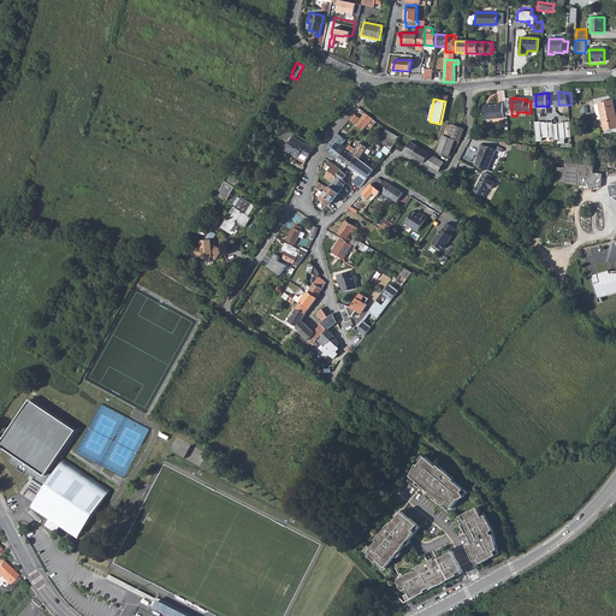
[(600,119),(604,130),(615,126),(615,114),(612,99),(598,102),(598,104),(594,105),(598,119),(600,119)]
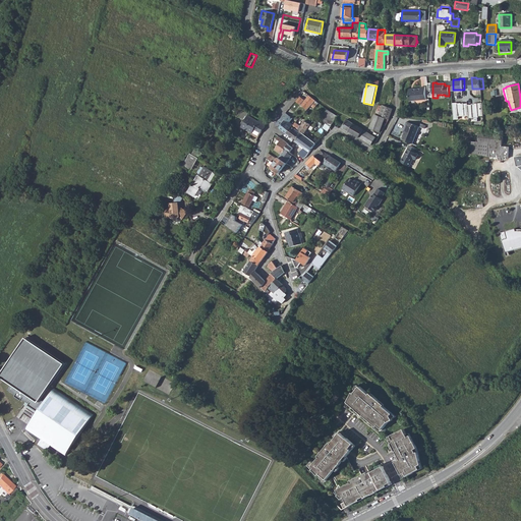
[(409,88),(409,100),(426,99),(425,87),(421,87),(421,88),(409,88)]
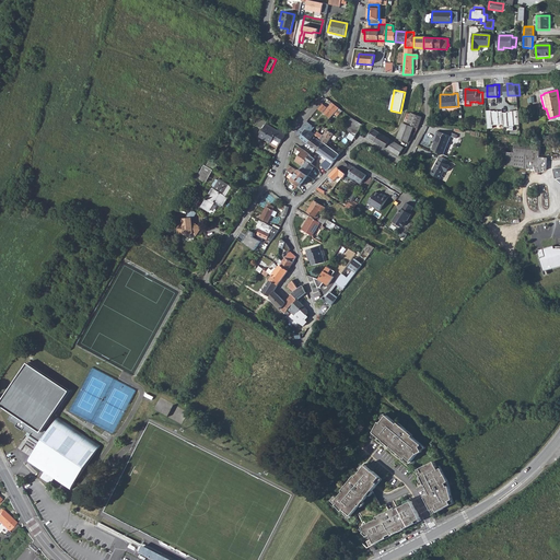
[(327,107),(323,103),(317,108),(322,113),(327,107)]
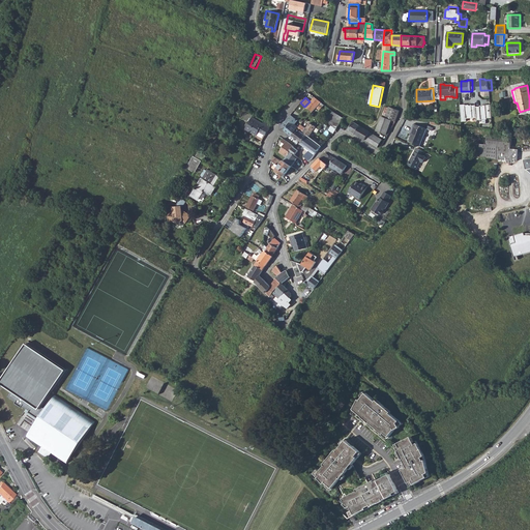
[(306,107),(312,113),(318,107),(322,101),(315,97),(306,107)]
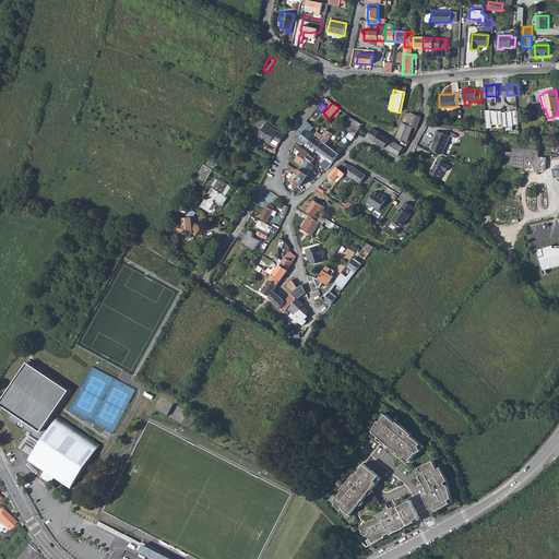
[(491,109),(487,109),(487,127),(492,127),(492,125),(503,123),(502,113),(502,110),(497,110),(496,109),(491,110),(491,109)]
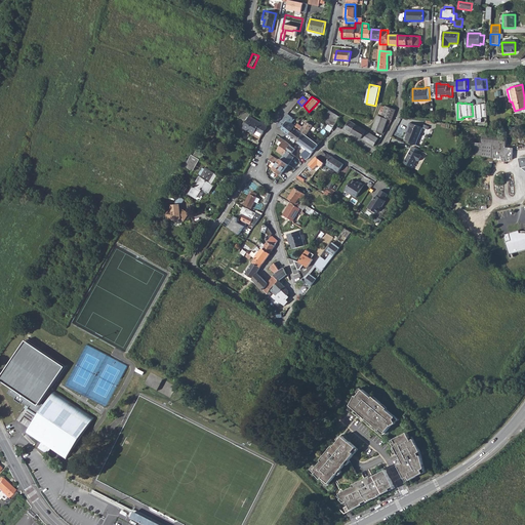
[(479,106),(472,106),(473,116),(473,119),(483,119),(483,117),(487,117),(487,104),(479,105),(479,106)]
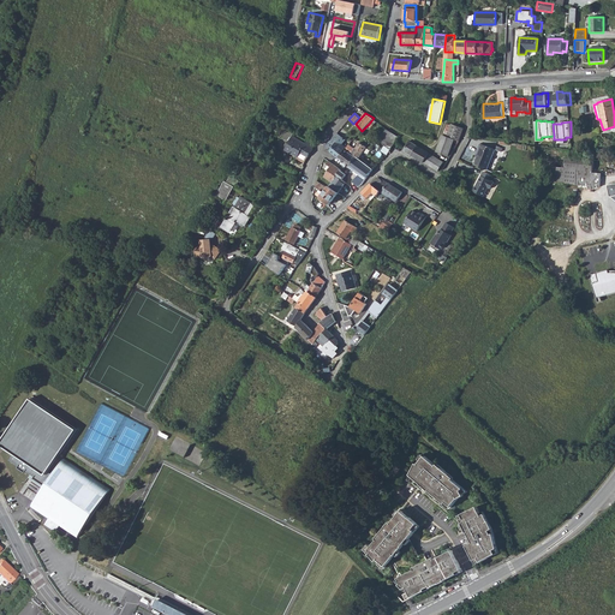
[(439,157),(447,160),(454,141),(447,137),(451,126),(447,125),(437,151),(441,153),(439,157)]
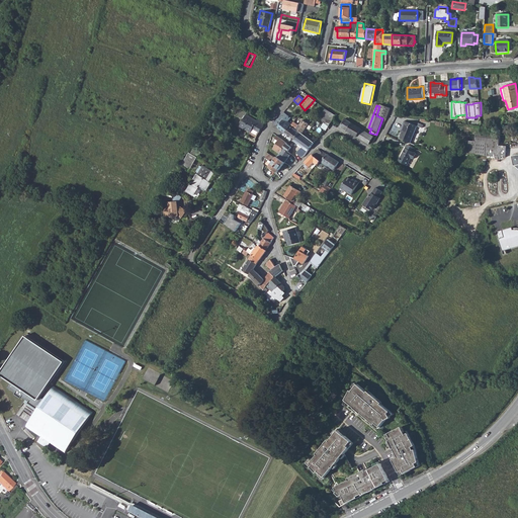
[(376,115),(382,118),(385,119),(391,108),(380,105),(379,106),(376,115)]
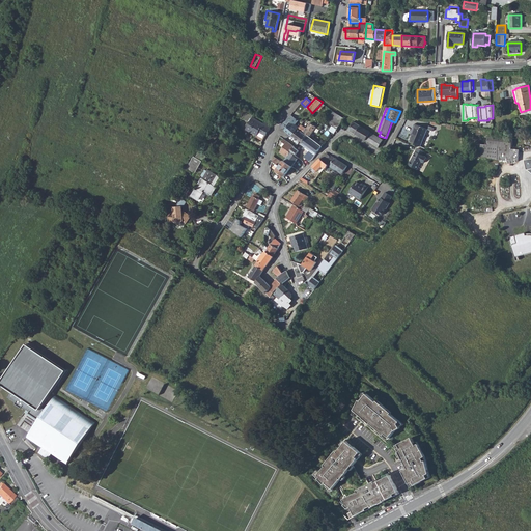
[(326,121),(336,129),(343,118),(333,112),(326,121)]
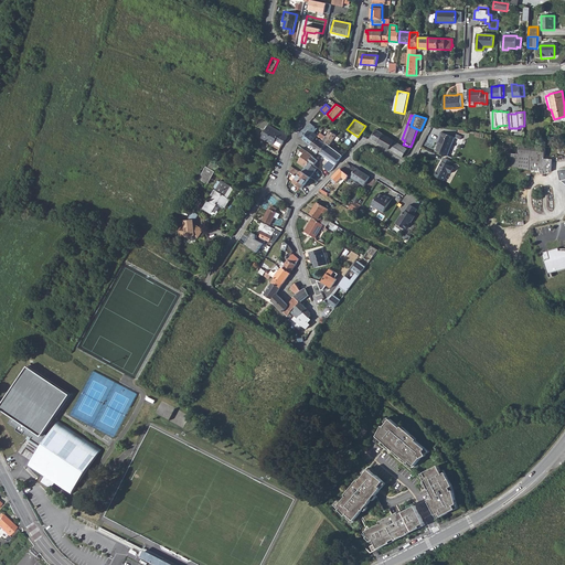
[(316,127),(309,123),(298,135),(310,145),(316,138),(310,134),(316,127)]
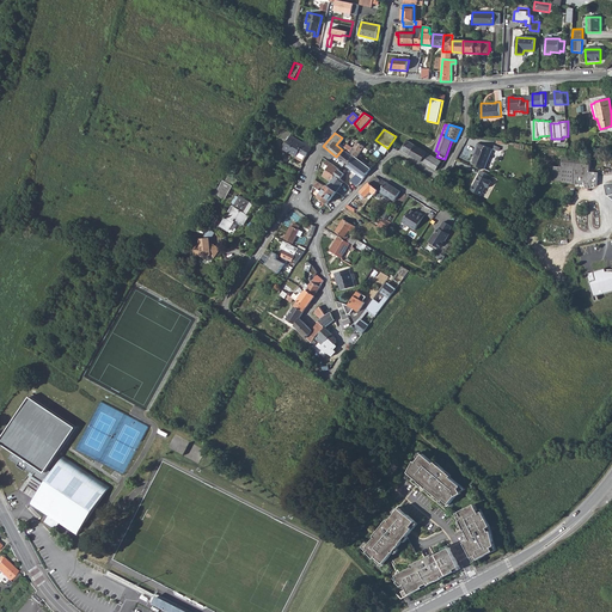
[(299,152),(306,157),(313,144),(305,139),(303,142),(303,144),(291,136),(283,150),(295,157),(299,152)]
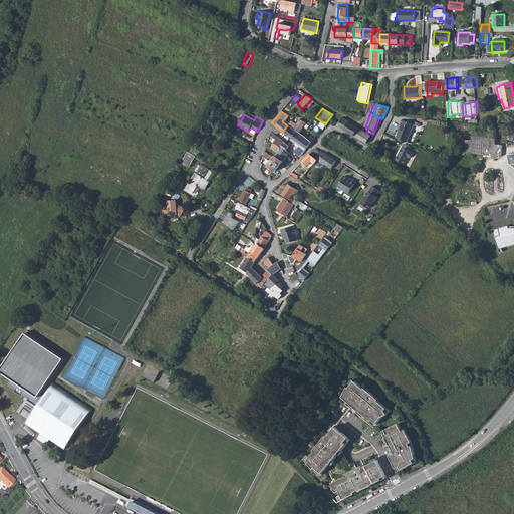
[(337,126),(366,144),(370,136),(345,120),(341,118),(339,121),(340,122),(337,126)]
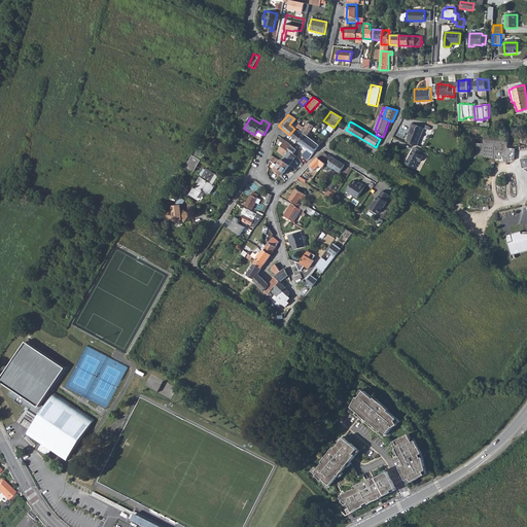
[(307,137),(314,127),(308,123),(304,128),(303,128),(303,129),(301,132),(305,136),(307,137)]
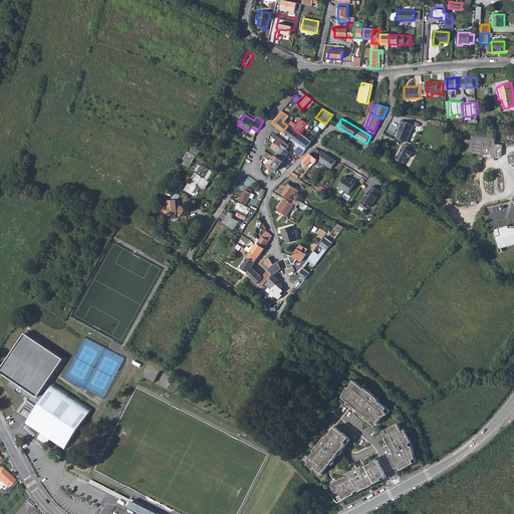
[(398,132),(396,139),(407,143),(413,125),(400,120),(399,124),(401,125),(398,132)]
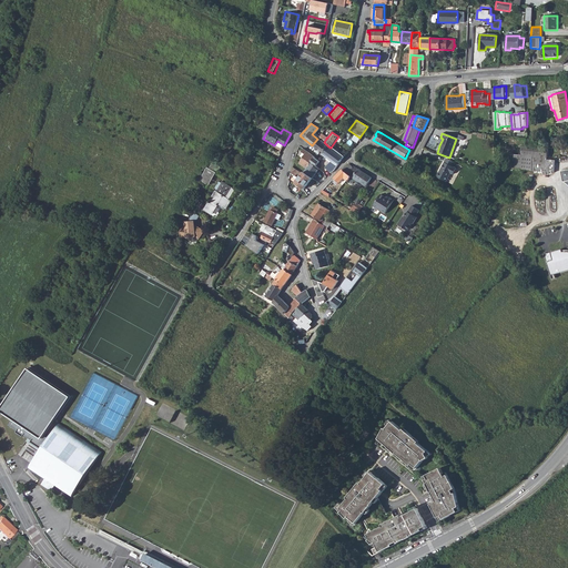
[(311,146),(315,149),(320,152),(322,154),(328,146),(324,142),(317,139),(312,145),(311,146)]
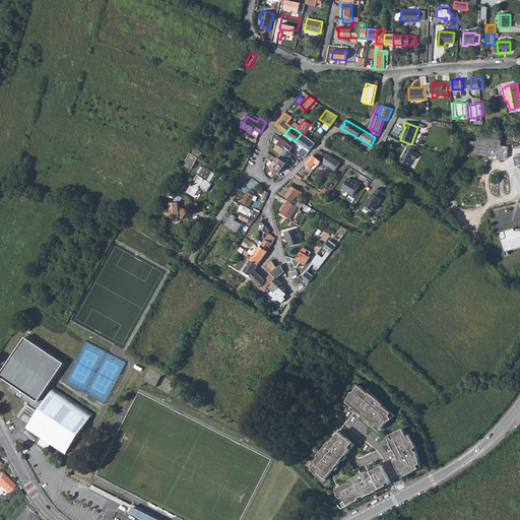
[(462,141),(461,153),(507,158),(508,146),(501,146),(502,135),(497,135),(477,133),(477,142),(462,141)]
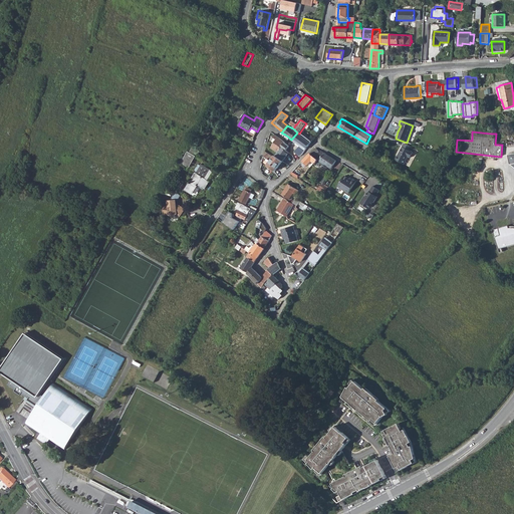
[(293,152),(299,156),(301,155),(311,142),(300,135),(299,134),(297,133),(291,140),(296,143),(295,145),(298,147),(293,152)]
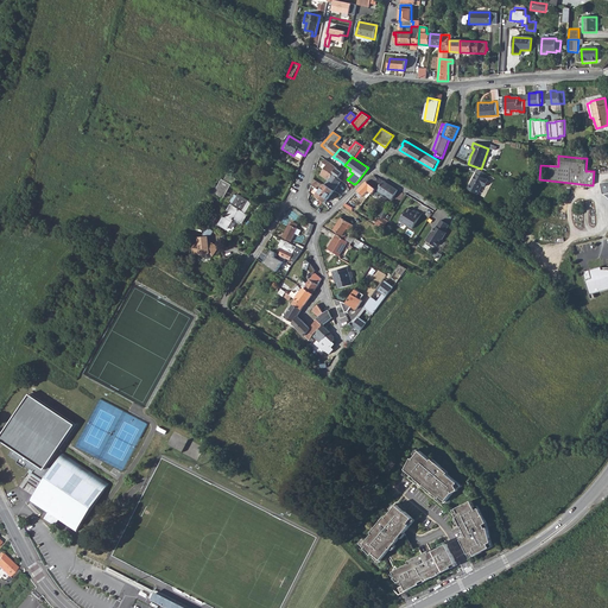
[(321,175),(328,181),(333,175),(331,173),(336,169),(336,168),(325,160),(323,163),(324,163),(322,168),(324,170),(321,175)]
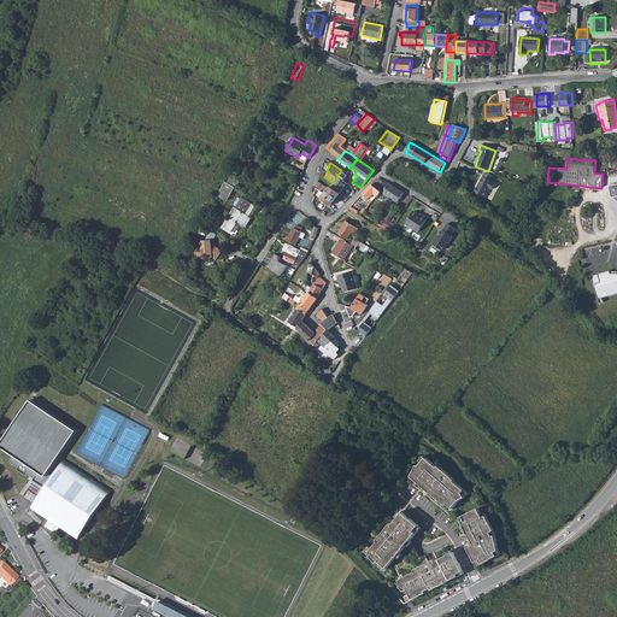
[(344,180),(347,175),(341,171),(336,176),(338,177),(333,183),(330,187),(339,193),(346,184),(346,183),(342,181),(344,180)]
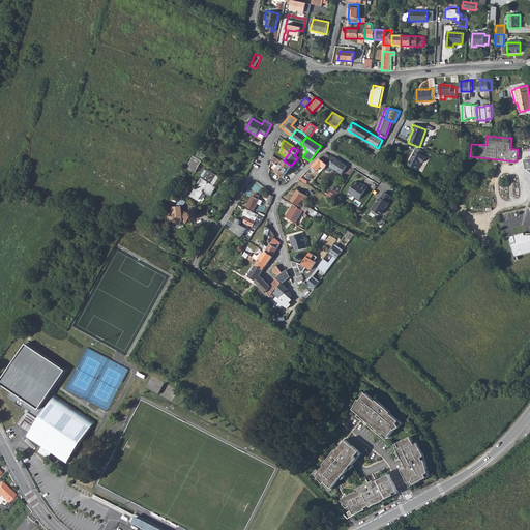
[(409,167),(417,170),(421,163),(424,164),(427,157),(423,156),(424,152),(416,149),(409,167)]
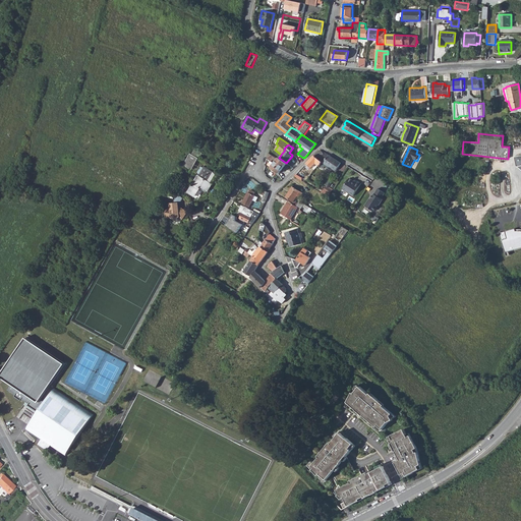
[(336,160),(320,151),(314,155),(322,162),(336,171),(340,164),(336,160)]
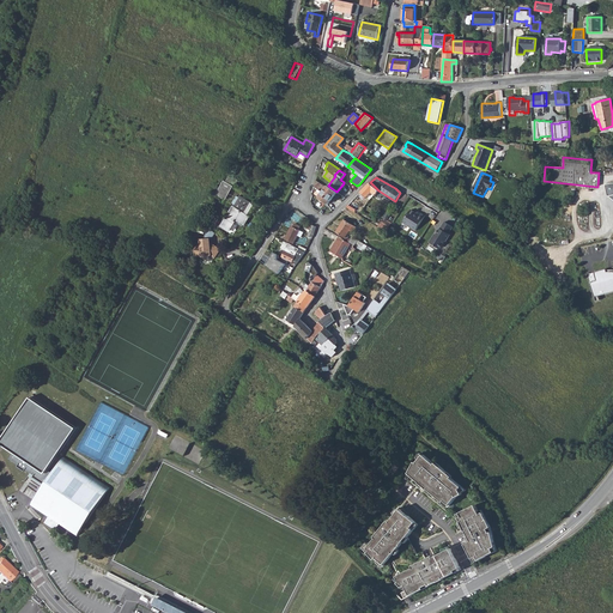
[(225,199),(232,186),(223,180),(216,194),(225,199)]
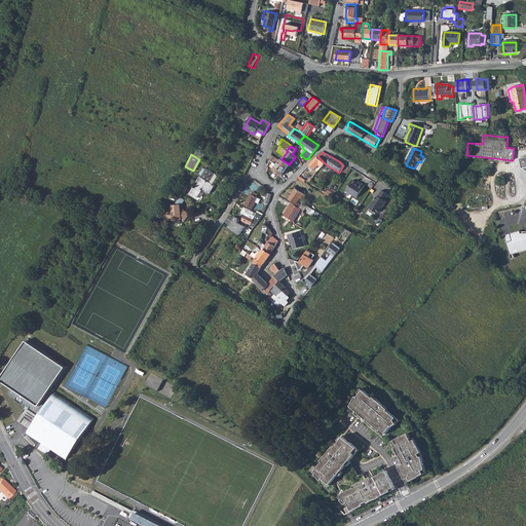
[(279,161),(271,155),(269,160),(277,164),(279,161)]
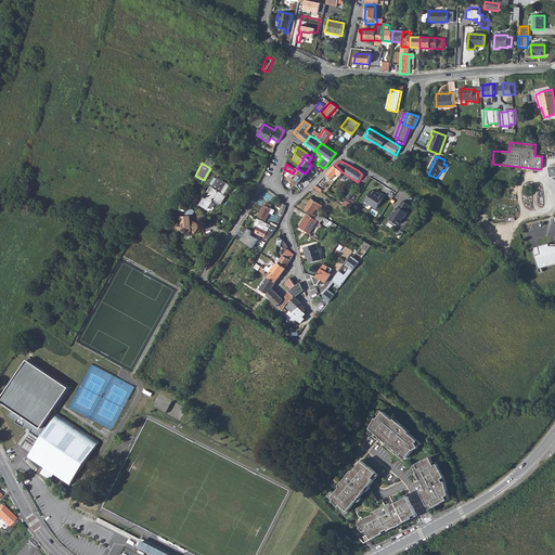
[(333,178),(336,180),(338,176),(340,177),(343,172),(335,165),(326,173),(332,179),(333,178)]
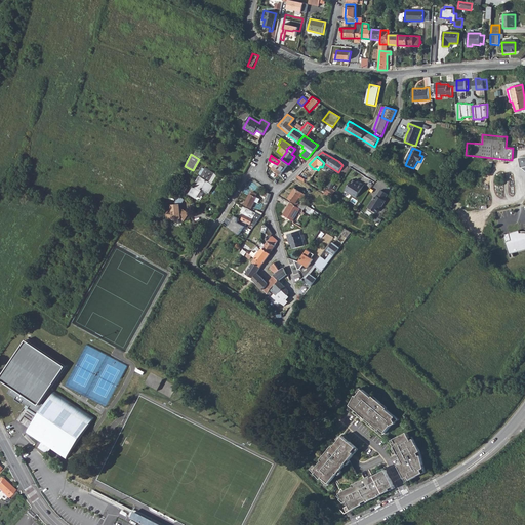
[(281,174),(288,164),(281,159),(279,161),(277,164),(269,160),(268,165),(281,174)]
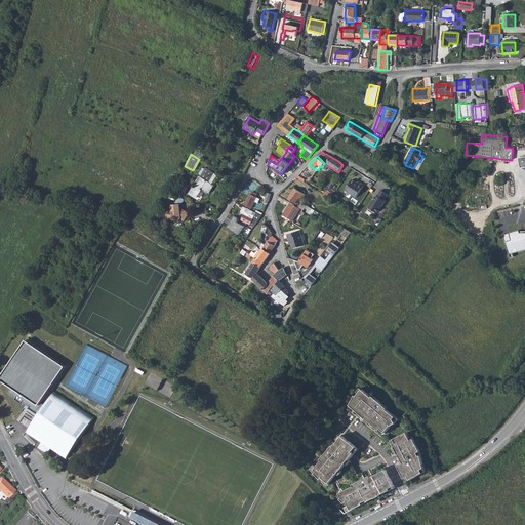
[(475,161),(473,168),(480,170),(482,163),(475,161)]
